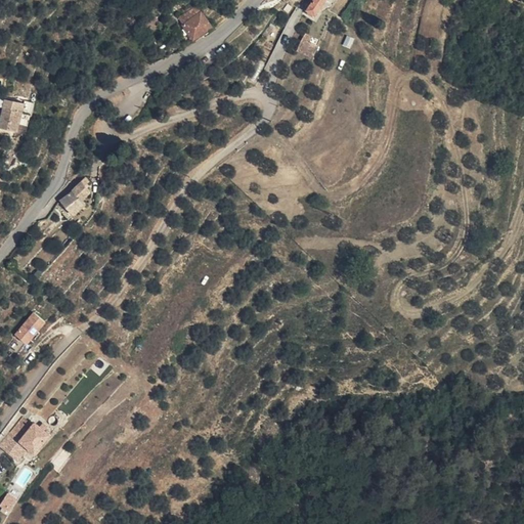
[(313,0),(307,12),(315,16),(324,0),(313,0)]
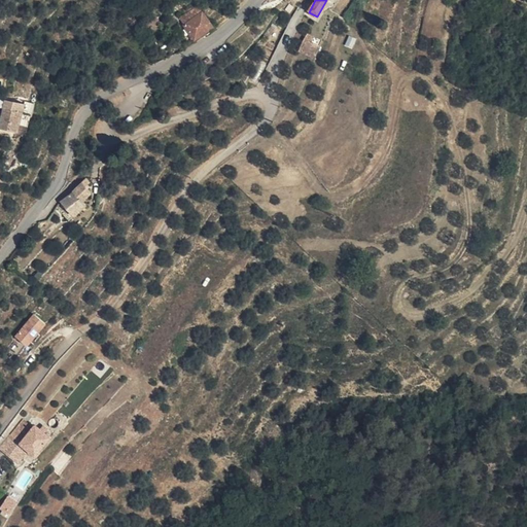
[(192,42),(210,31),(196,8),(184,16),(188,23),(182,27),(192,42)]
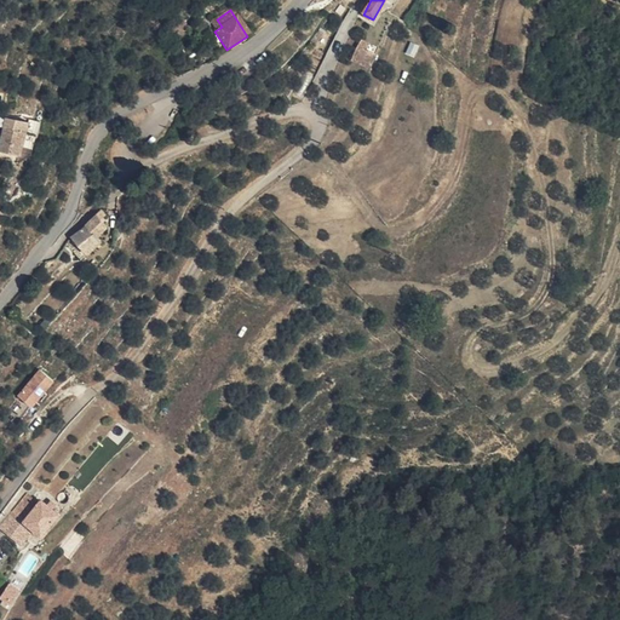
[(361,40),(351,59),(368,68),(378,49),(361,40)]
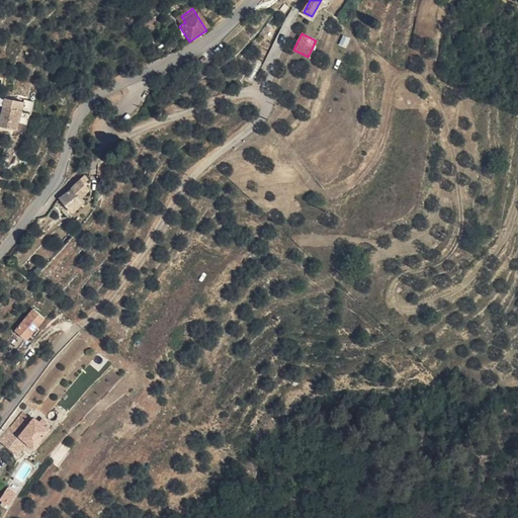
[(0,110),(0,126),(15,130),(17,123),(19,112),(21,104),(20,104),(13,102),(2,100),(0,110)]
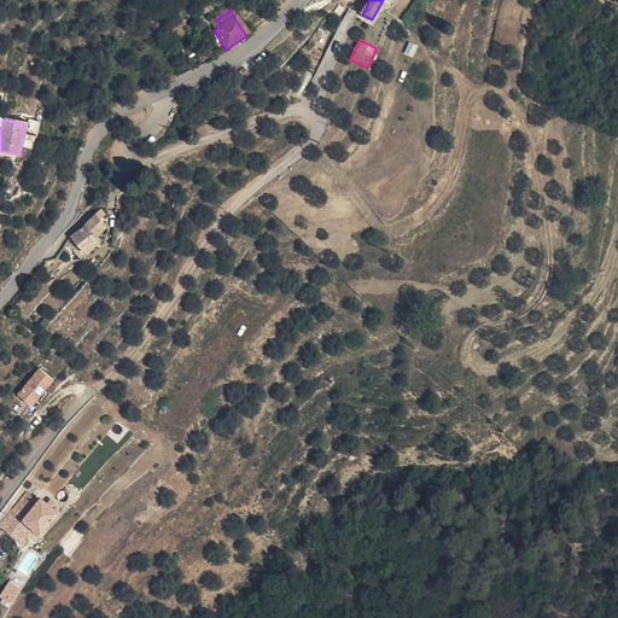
[(21,147),(30,150),(36,123),(25,120),(24,124),(25,124),(23,134),(21,147)]
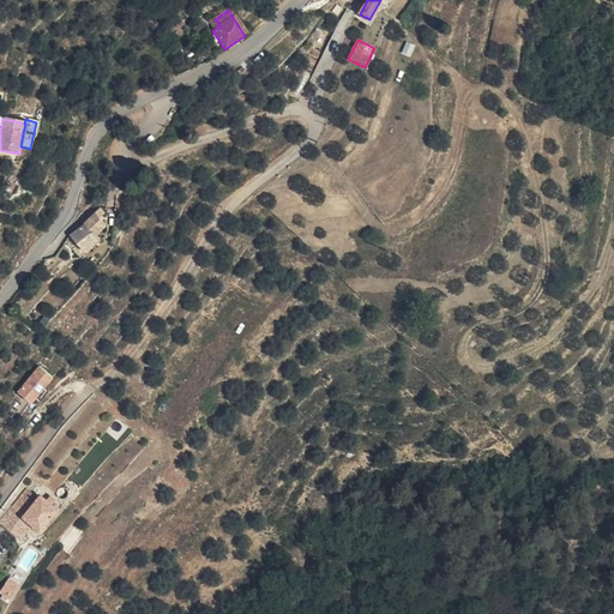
[(102,216),(97,210),(83,226),(92,238),(103,228),(97,221),(102,216)]
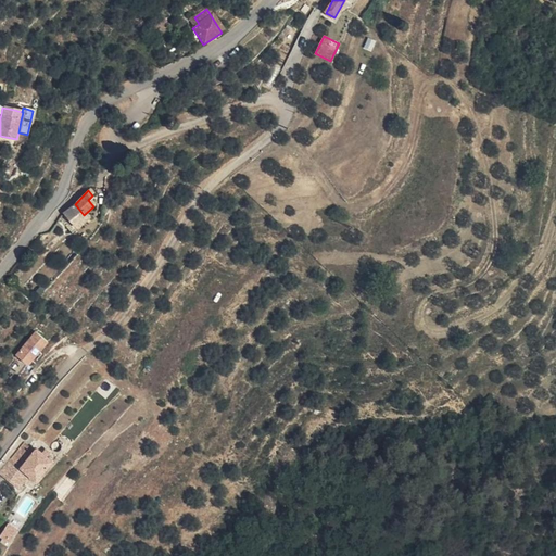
[(84,215),(75,204),(63,215),(75,230),(87,219),(84,215)]
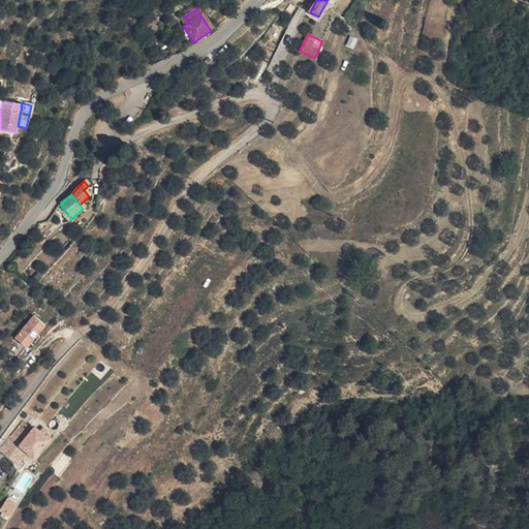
[(28,350),(47,327),(33,316),(14,340),(28,350)]
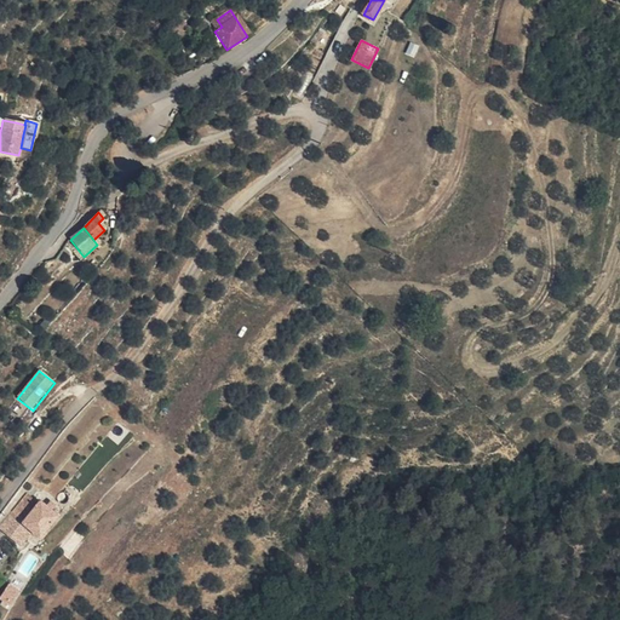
[(29,500),(15,516),(34,534),(41,540),(57,521),(52,516),(47,512),(42,507),(40,510),(29,500)]
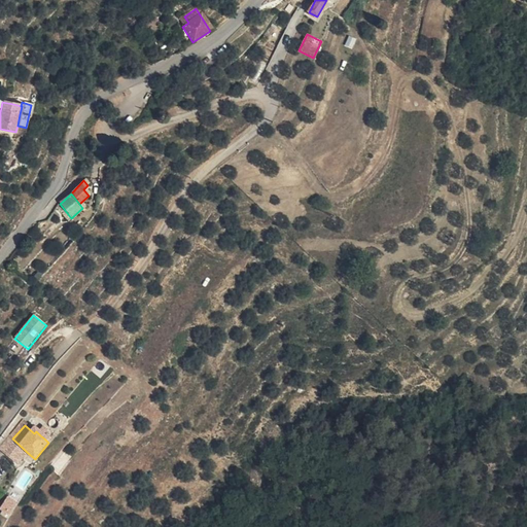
[(29,454),(12,438),(2,451),(18,465),(29,454)]
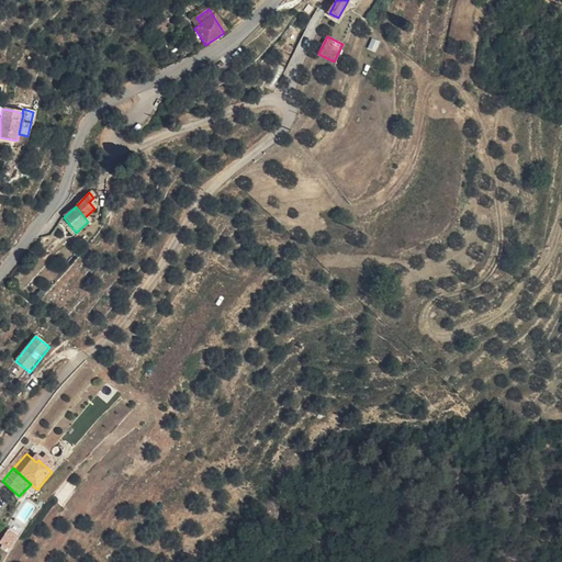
[(70,483),(54,493),(59,502),(76,492),(70,483)]
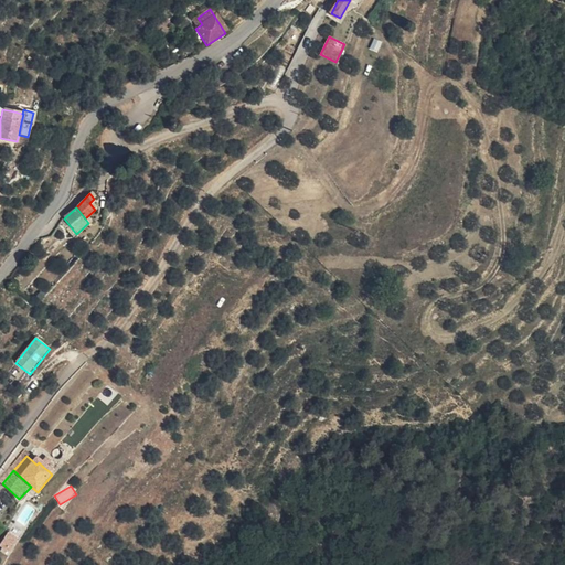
[(6,552),(8,554),(18,541),(8,534),(0,544),(0,547),(1,548),(0,551),(0,552),(3,555),(6,552)]
